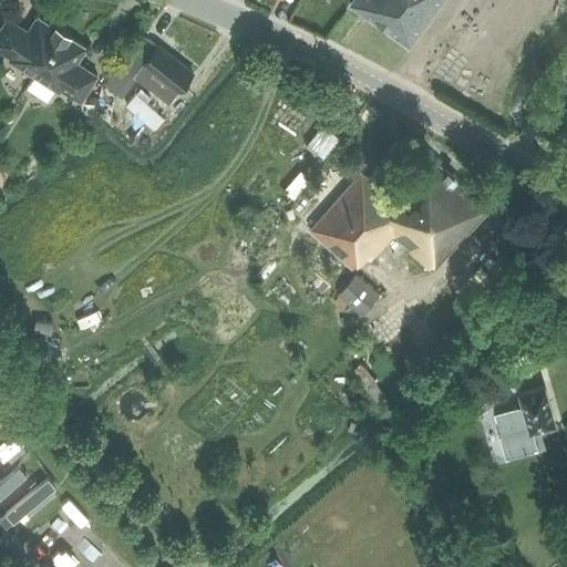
[(350,0),(348,4),(410,49),(443,0),(350,0)]
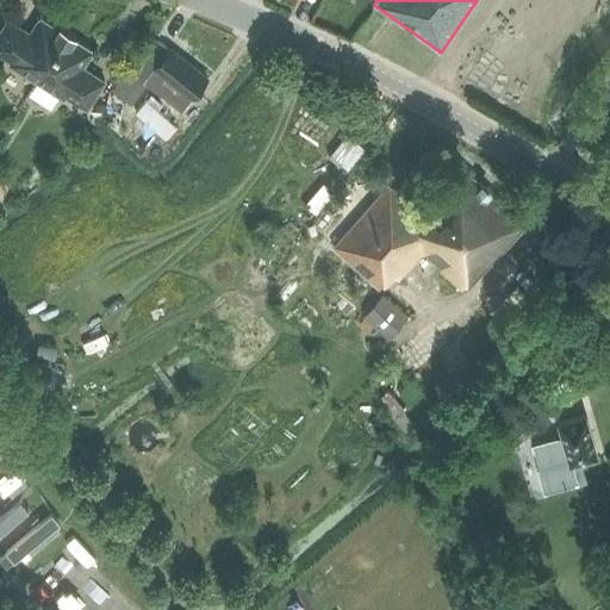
[(36,82),(68,33),(60,29),(58,30),(39,18),(29,35),(7,20),(0,31),(0,55),(11,63),(10,66),(36,82)]
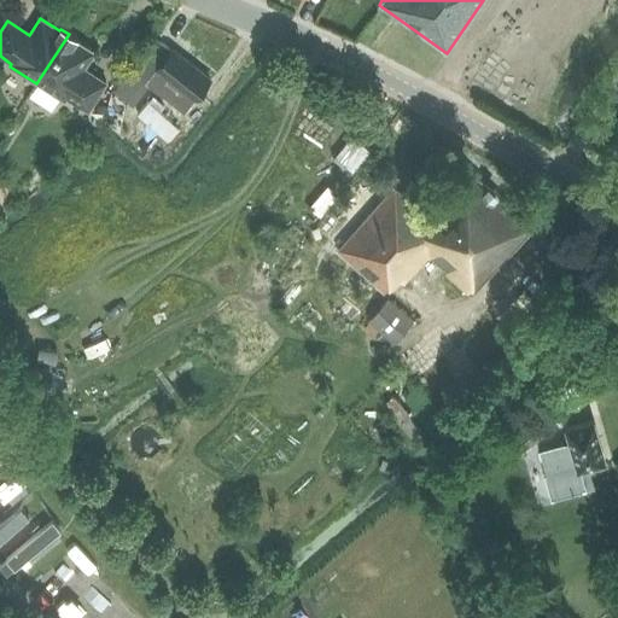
[(76,39),(69,34),(36,83),(63,100),(65,98),(87,112),(105,83),(83,70),(94,52),(75,40),(76,39)]
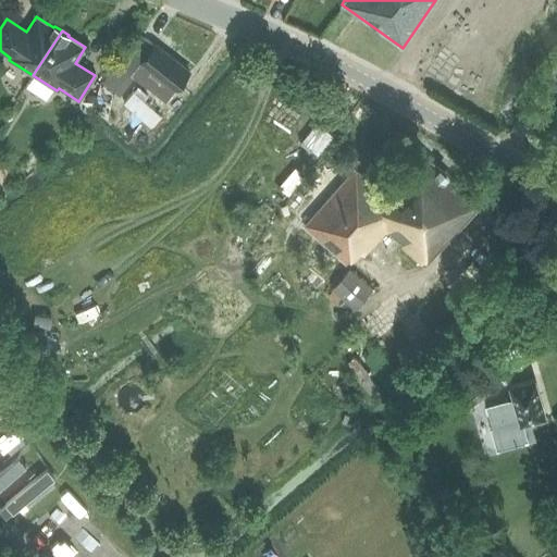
[(128,49),(103,82),(121,95),(134,77),(166,101),(189,72),(140,35),(128,49)]
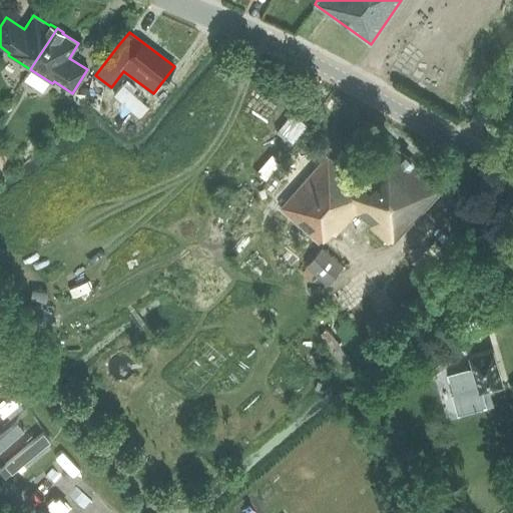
[(421,177),(424,175),(383,138),(351,174),(327,154),(280,207),(320,244),(323,239),(332,231),(351,208),(390,242),(393,241),(437,191),(421,177)]
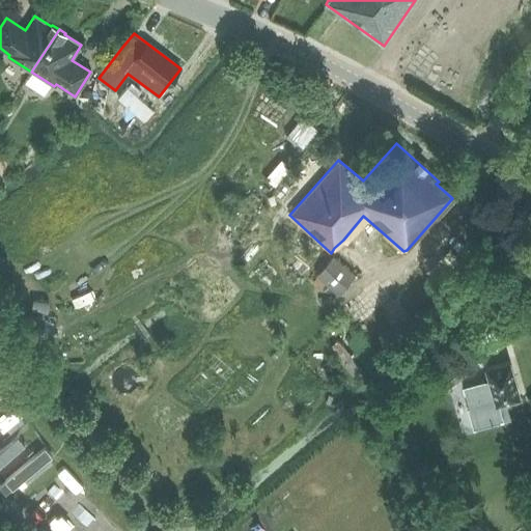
[(357,275),(334,256),(316,277),(339,297),(357,275)]
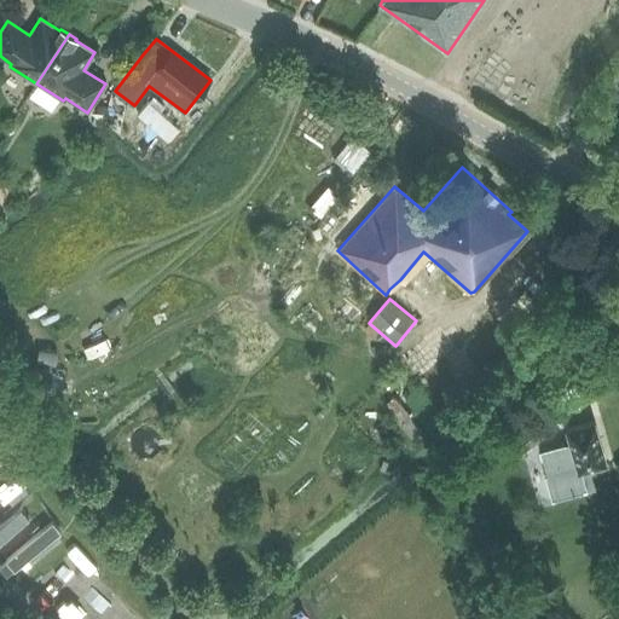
[(561,423),(549,409),(507,443),(513,450),(519,457),(561,423)]
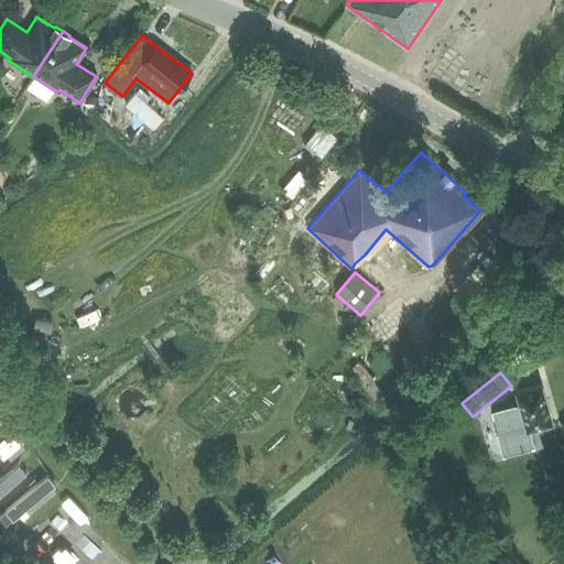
[(521,403),(494,411),(499,433),(498,433),(503,454),(534,445),(530,429),(553,422),(542,383),(517,390),(521,403)]
